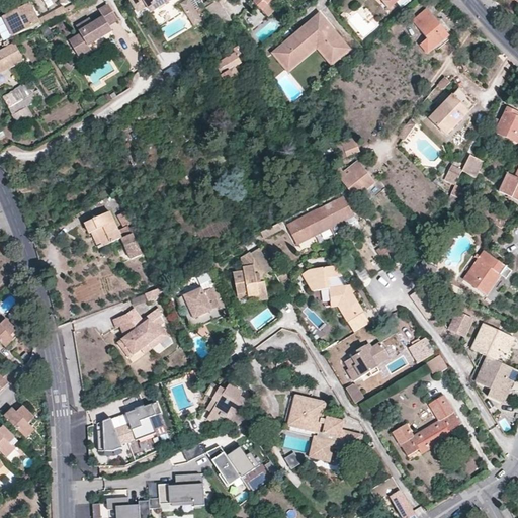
[(68,13),(83,5),(80,0),(65,8),(68,13)]
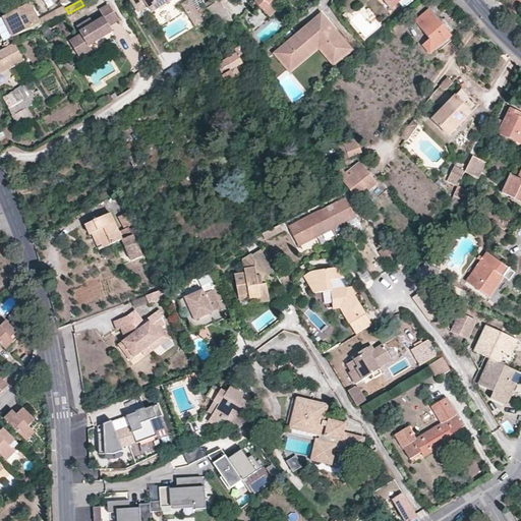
[(170,0),(129,0),(134,7),(143,0),(148,6),(152,12),(170,0)]
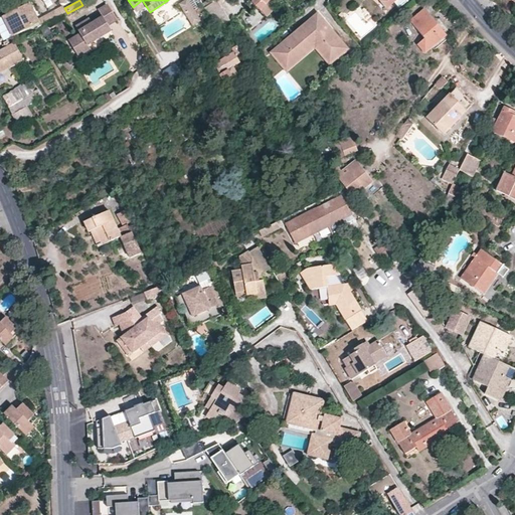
[(146,6),(142,0),(133,7),(136,12),(146,6)]
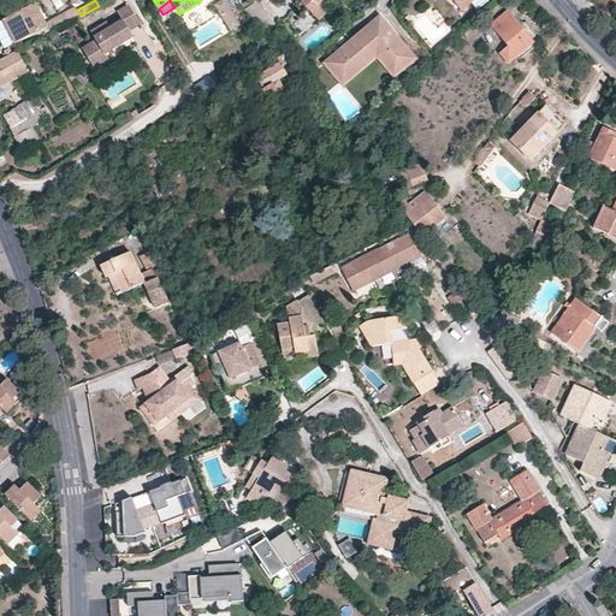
[(241,25),(225,0),(221,0),(214,5),(231,31),(241,25)]
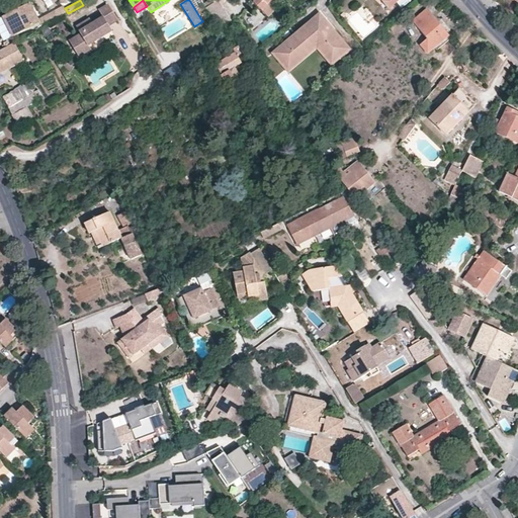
[(226,11),(219,0),(206,8),(222,32),(232,24),(233,22),(226,11)]
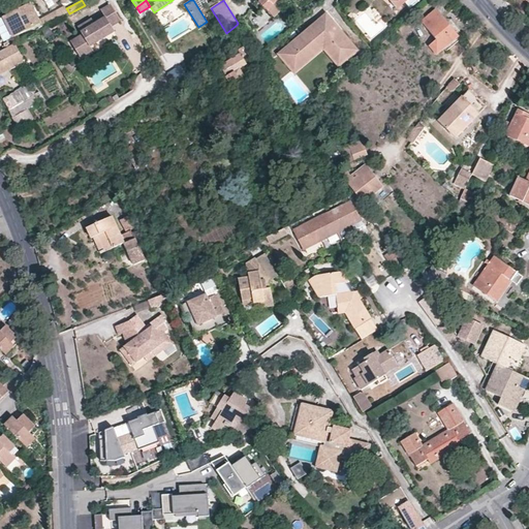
[(261,0),(260,2),(274,17),(283,8),(281,7),(288,0),(261,0)]
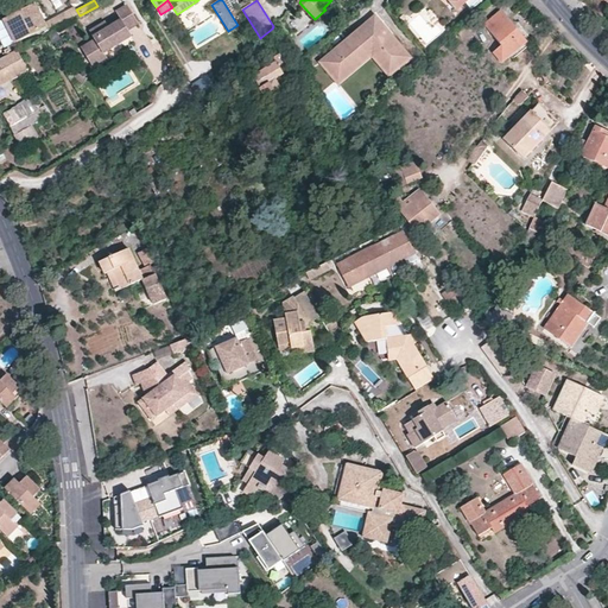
[(450,0),(449,1),(457,11),(469,0),(450,0)]
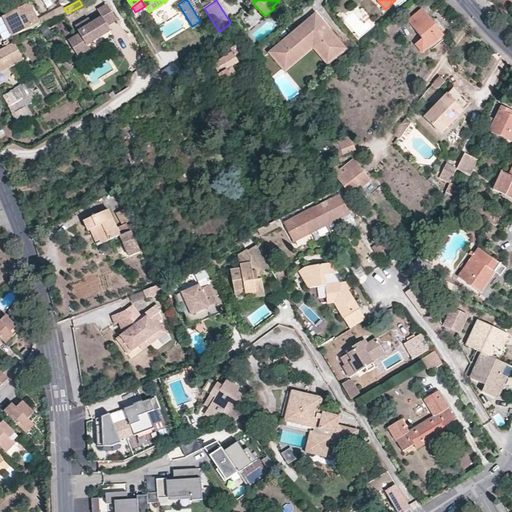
[(112,31),(108,26),(117,20),(106,3),(96,9),(101,17),(90,24),(87,19),(74,26),(79,35),(69,41),(75,51),(86,44),(87,46),(89,45),(101,38),(112,31)]
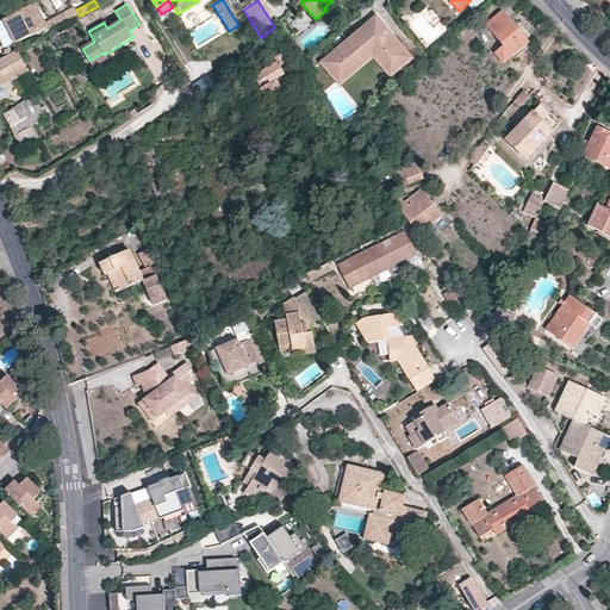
[(7,18),(2,22),(14,44),(35,35),(36,36),(48,30),(49,33),(62,25),(58,18),(51,20),(45,24),(36,5),(7,18)]
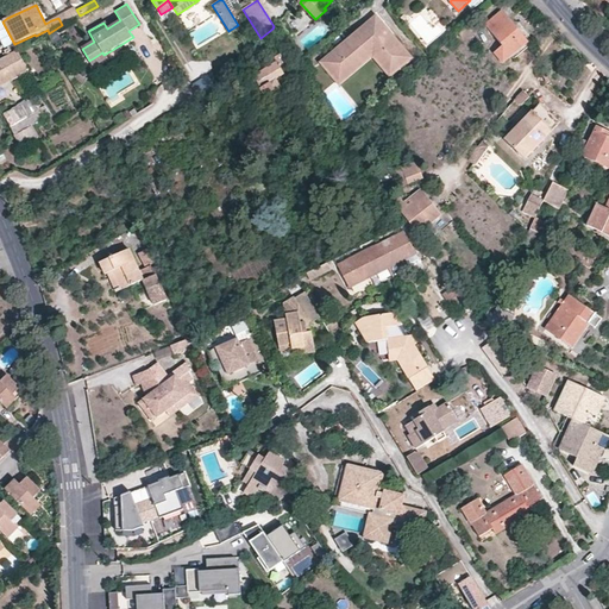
[(62,25),(80,16),(76,10),(75,6),(57,16),(58,18),(62,25)]
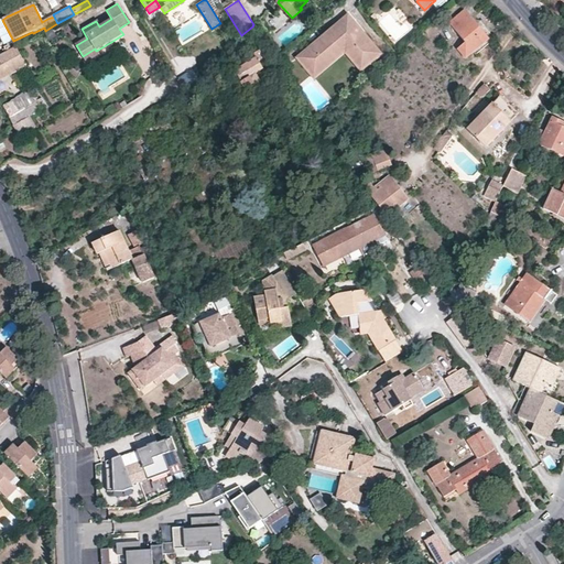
[(479,26),(465,10),(448,24),(465,43),(458,49),(466,58),(489,38),(479,26)]
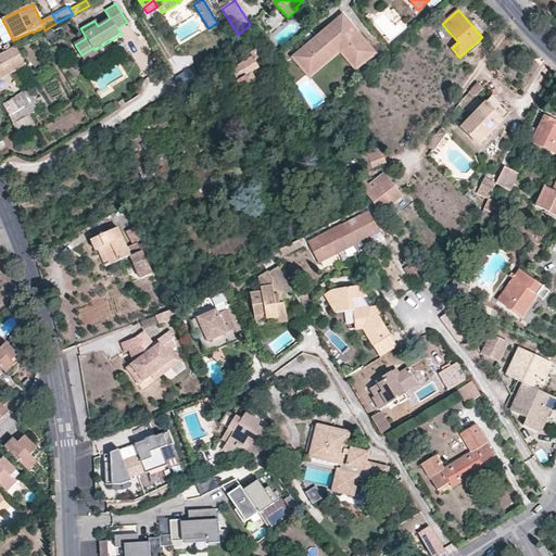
[(342,27),(349,22),(344,17),(341,20),(339,23),(342,27)]
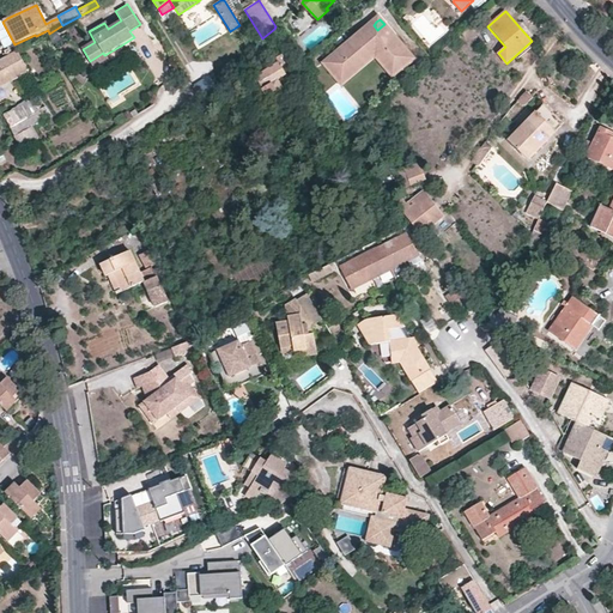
[(263,38),(266,43),(283,29),(279,24),(275,26),(274,29),(262,38),(263,38)]
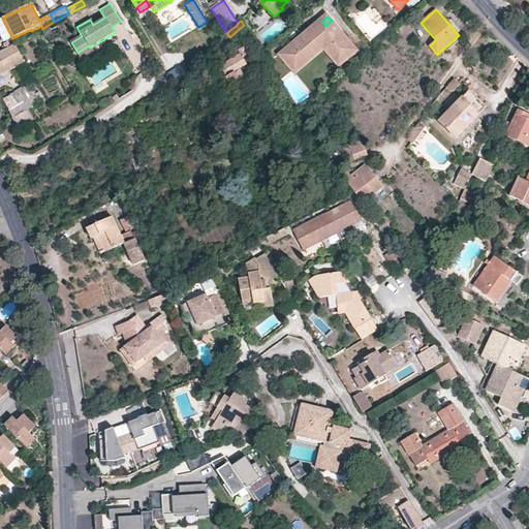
[(356,51),(332,21),(325,26),(322,22),(293,45),(292,43),(281,53),(294,69),(306,60),(304,58),(321,43),(340,65),(356,51)]
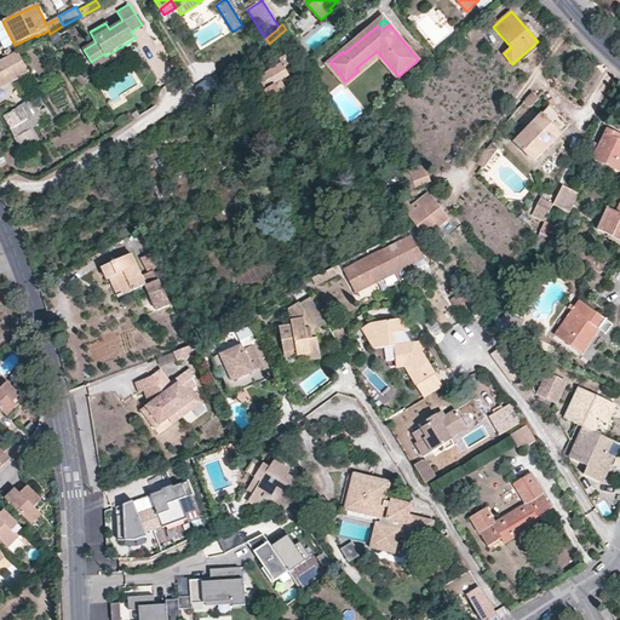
[(0,59),(0,89),(13,81),(28,74),(16,51),(0,59)]
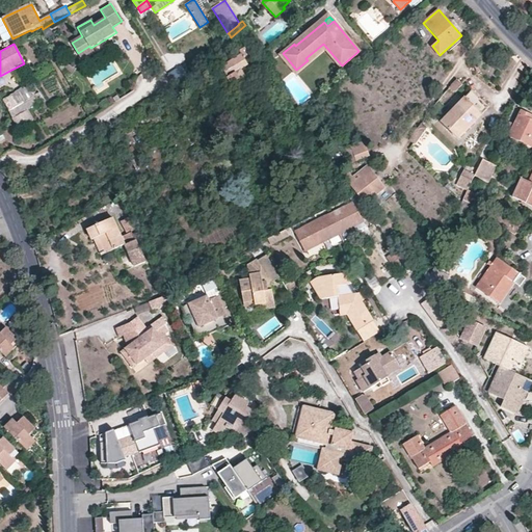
[(340,67),(342,65),(323,44),(306,58),(308,60),(296,70),(299,74),(326,51),(340,67)]
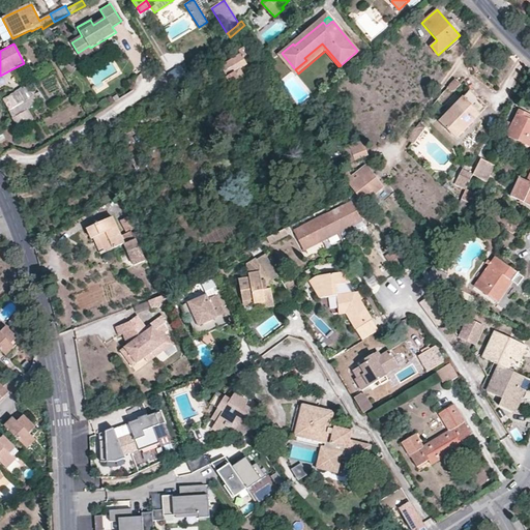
[(247,45),(238,50),(242,57),(215,74),(224,88),(237,80),(238,81),(243,78),(239,69),(247,64),(245,61),(253,56),(247,45)]
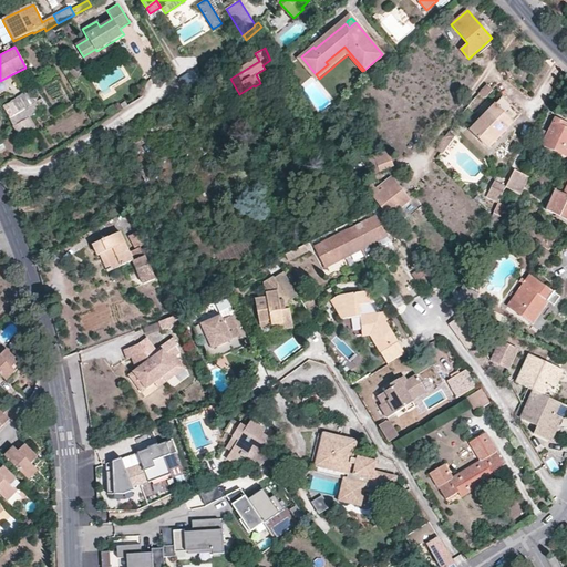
[(100,57),(96,51),(95,49),(83,57),(88,63),(100,57)]
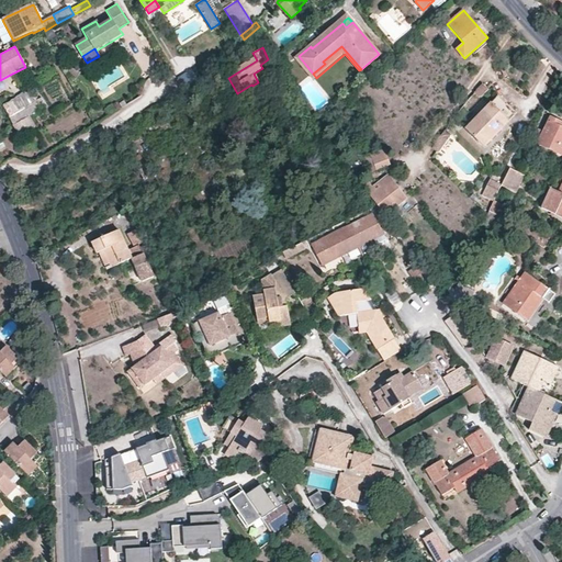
[(43,109),(30,88),(3,105),(13,122),(22,136),(49,119),(43,109)]
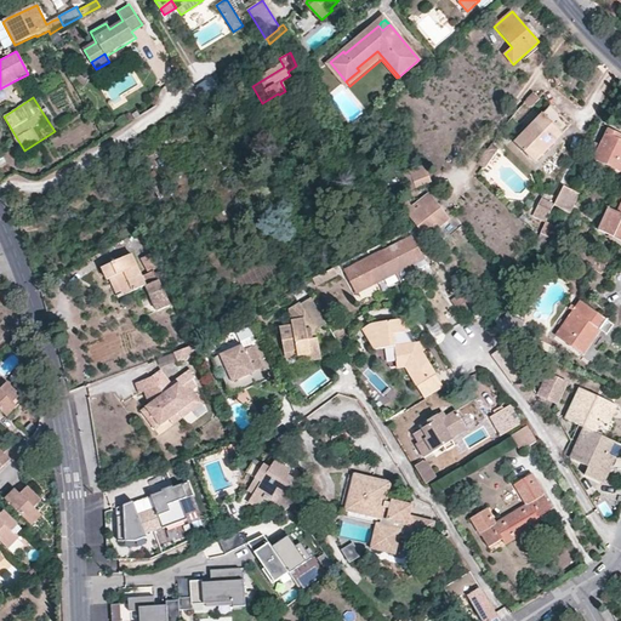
[(551,108),(542,115),(514,142),(533,161),(570,126),(567,123),(551,108)]
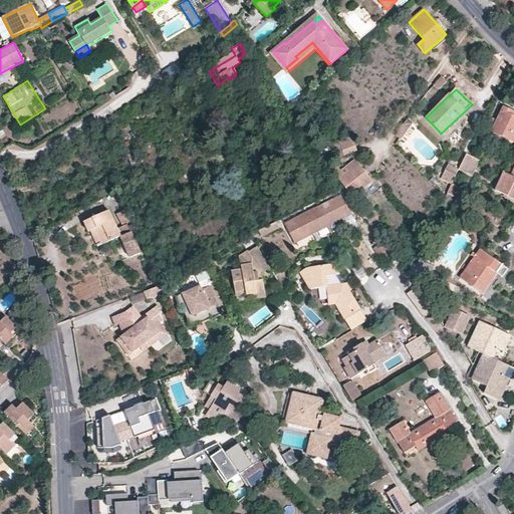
[(323,109),(315,102),(312,106),(319,113),(323,109)]
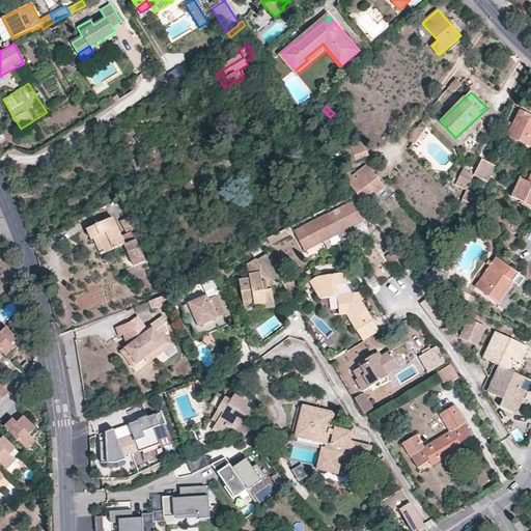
[(530,145),(530,121),(528,120),(530,115),(521,111),(518,118),(514,126),(506,121),(498,139),(508,144),(512,137),(530,145)]
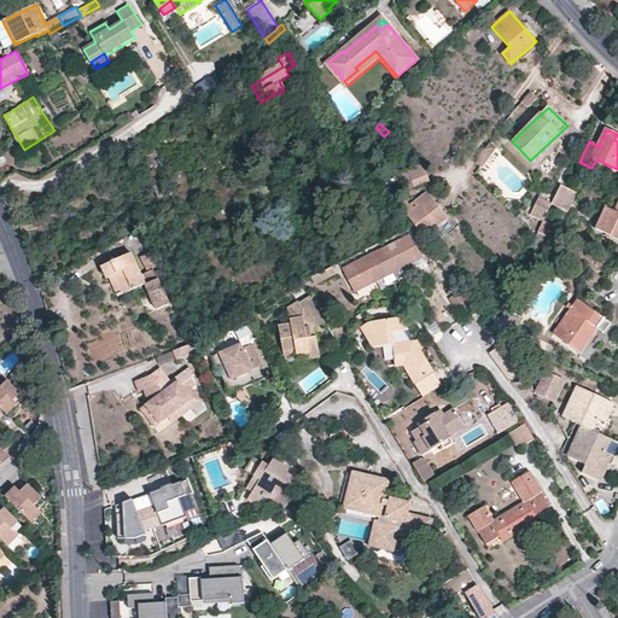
[(424,162),(415,165),(407,168),(415,186),(427,180),(431,179),(424,162)]
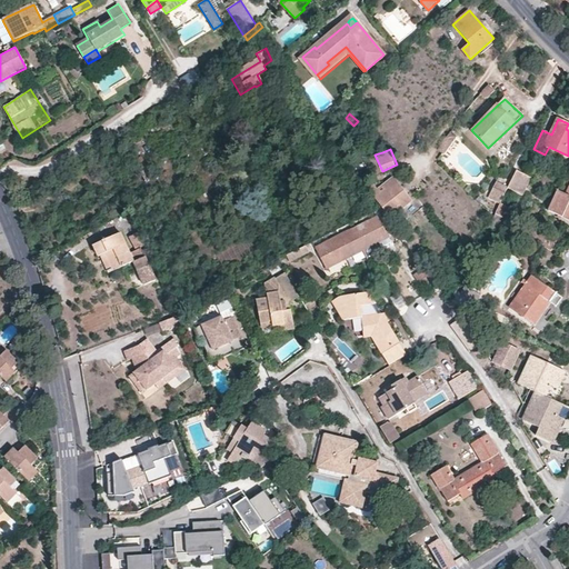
[(149,167),(142,155),(136,159),(143,170),(149,167)]
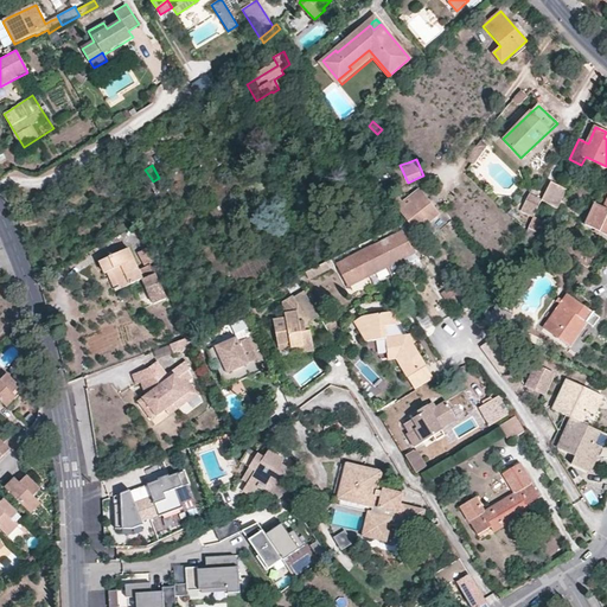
[(402,185),(408,183),(400,165),(395,167),(402,185)]
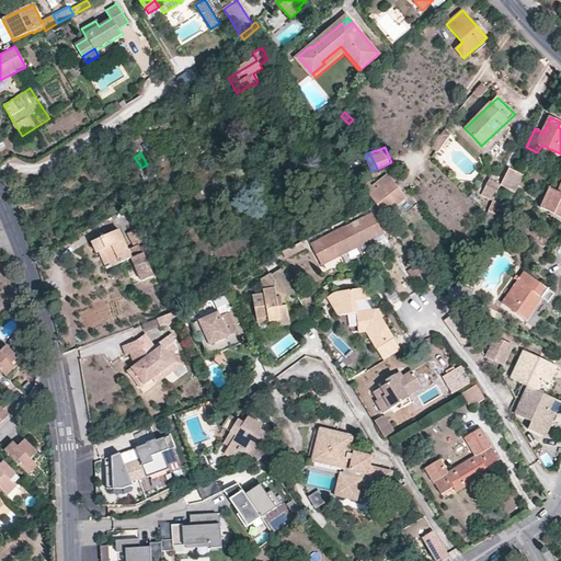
[(524,174),(510,167),(501,184),(515,192),(524,174)]
